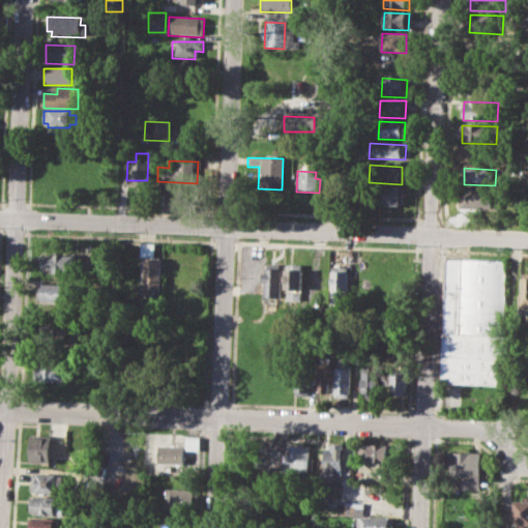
[(368,186),(402,187),(401,206),(367,204),(368,186)]
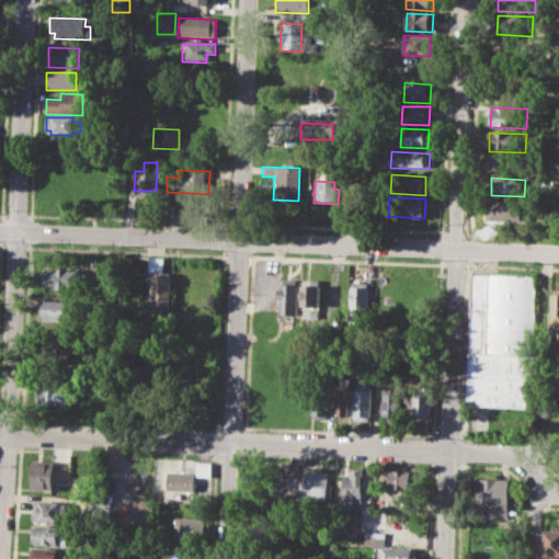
[(489,201),(529,203),(529,221),(488,220),(489,201)]
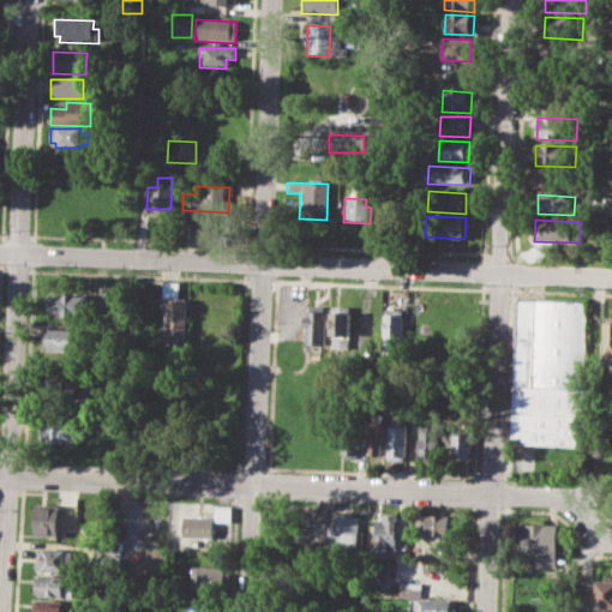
[(161,282),(178,283),(177,300),(186,300),(184,337),(175,337),(174,343),(162,343),(165,299),(160,299),(161,282)]
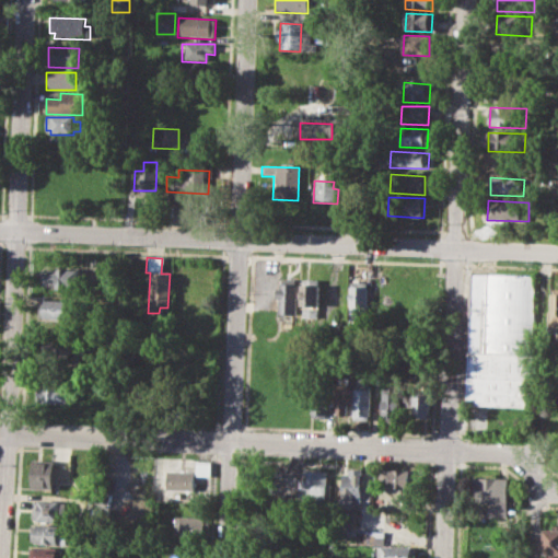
[(45,268),(79,270),(78,285),(69,283),(68,289),(44,288),(44,285),(39,285),(39,271),(45,271),(45,268)]
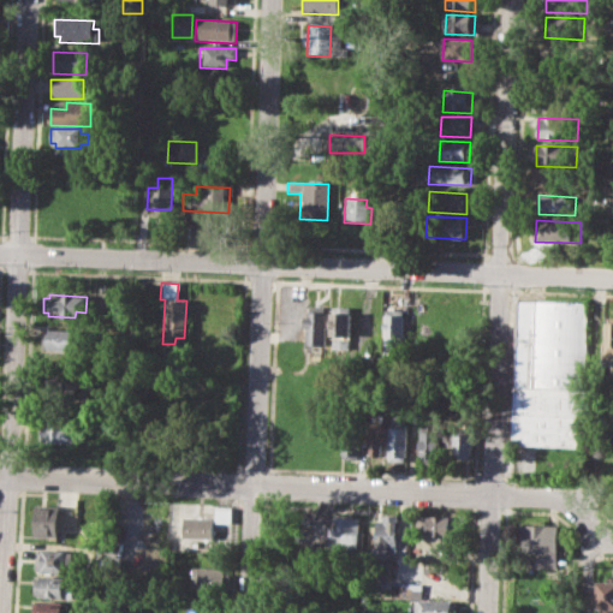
[(517,301),(585,303),(578,448),(510,446),(517,301)]
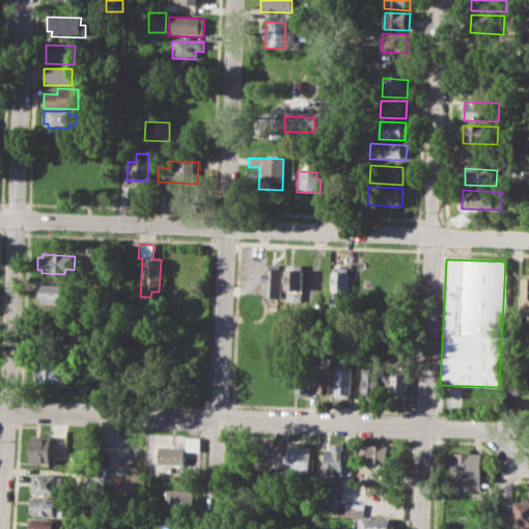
[(266,266),(281,266),(280,300),(276,299),(275,312),(266,312),(266,299),(262,299),(262,270),(266,270),(266,266)]
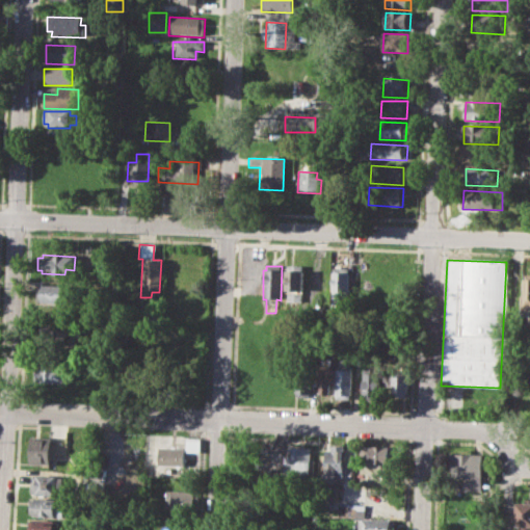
[(287,267),(286,303),(301,303),(302,267),(287,267)]
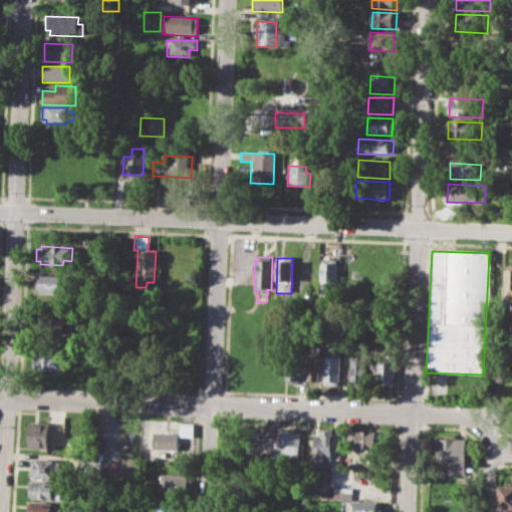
[(319,259),(335,259),(335,289),(324,289),(324,294),(318,294),(319,259)]
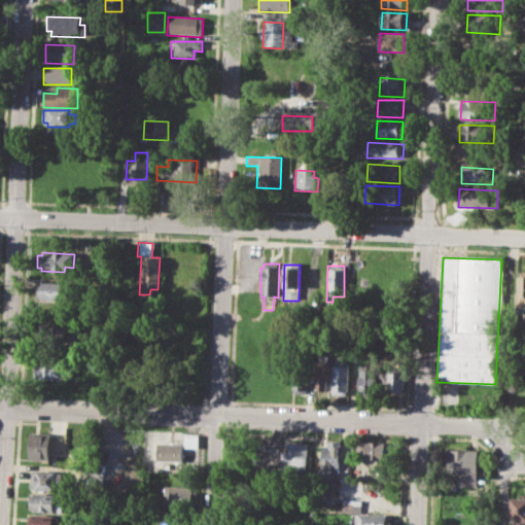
[(518,273),(524,273),(524,314),(514,314),(514,293),(518,293),(518,273)]
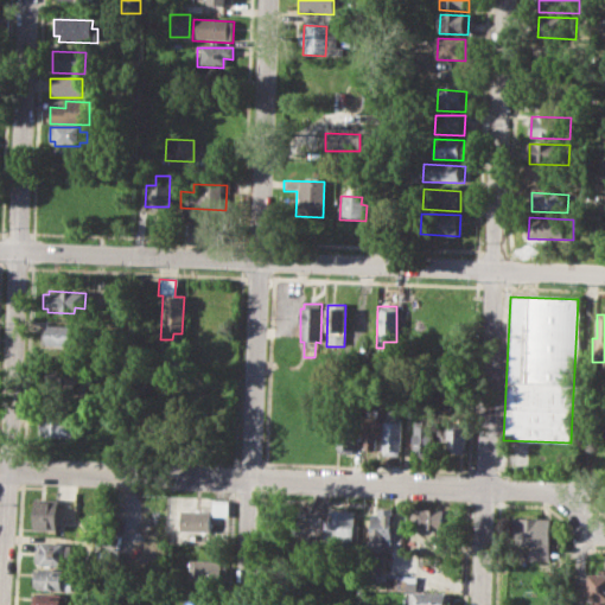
[(40,328),(75,329),(75,348),(39,346),(40,328)]
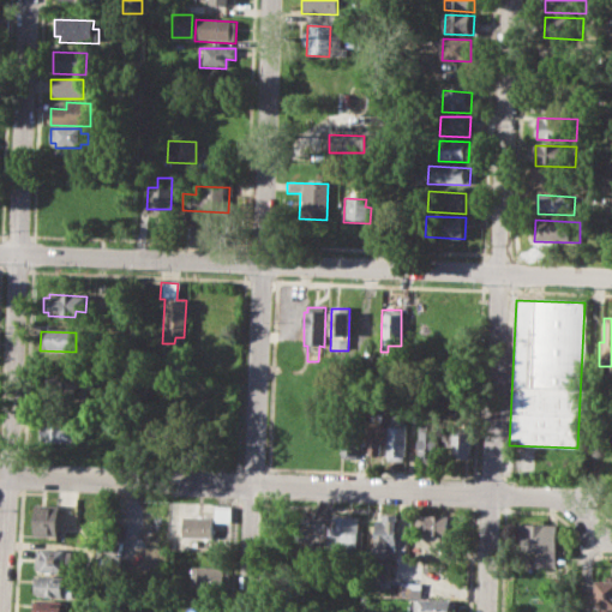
[(387,461),(388,415),(406,415),(405,461),(387,461)]
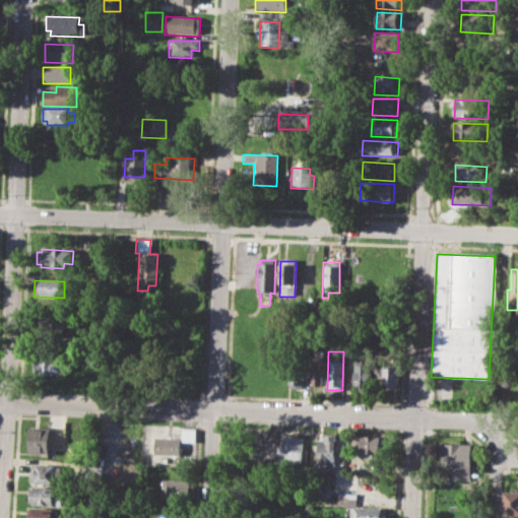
[(311,385),(312,377),(307,377),(307,354),(326,354),(326,377),(321,377),(321,385),(311,385)]
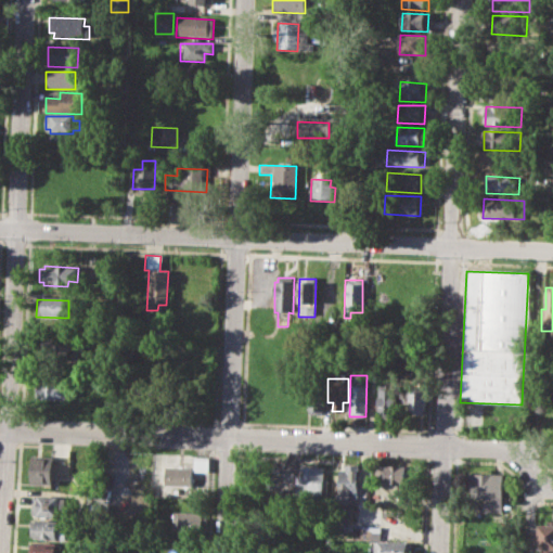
[(35,383),(60,384),(60,388),(66,388),(65,400),(35,399),(35,383)]
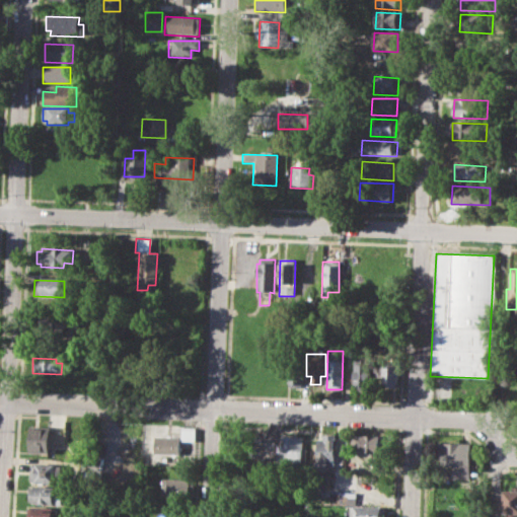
[(286,386),(287,358),(303,359),(302,387),(286,386)]
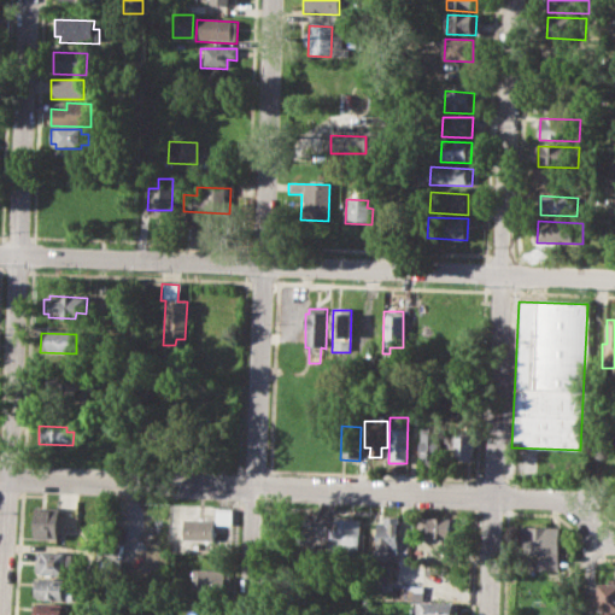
[(444,449),(445,428),(472,428),(470,462),(452,462),(452,449),(444,449)]
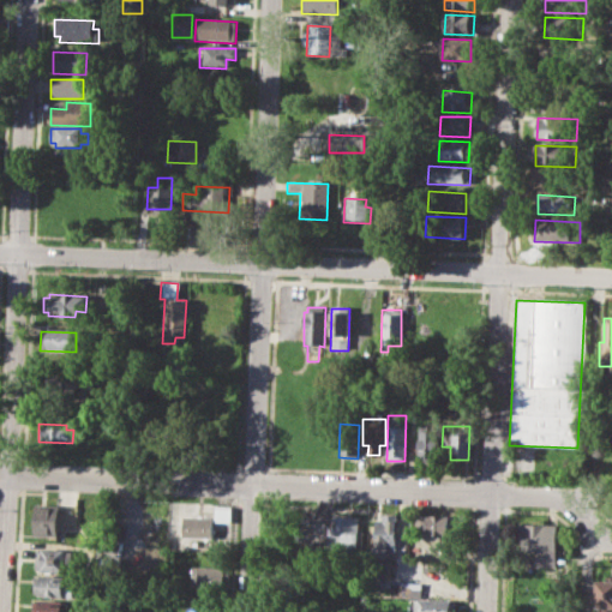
[(418,461),(418,427),(437,427),(436,461),(418,461)]
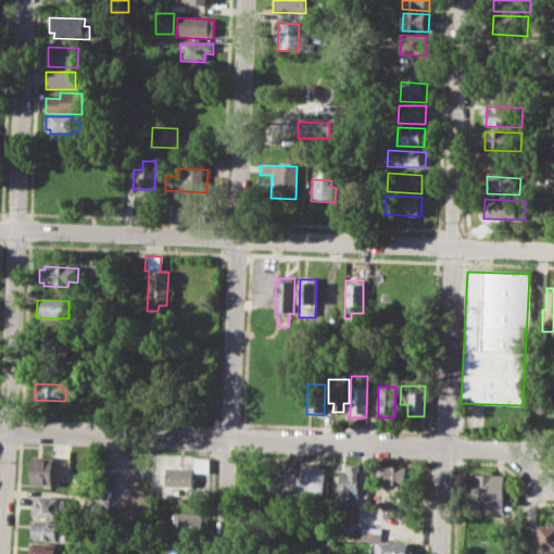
[(32,458),(53,460),(52,465),(67,466),(66,480),(52,479),(52,488),(29,487),(32,458)]
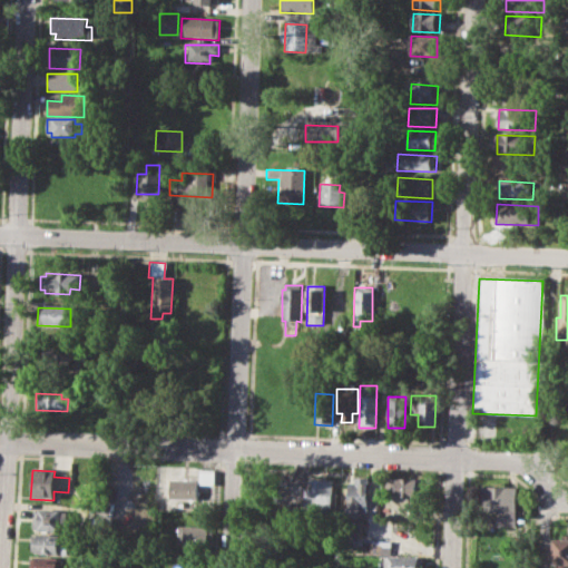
[(113,472),(128,473),(128,480),(133,480),(133,503),(108,503),(108,479),(113,479),(113,472)]
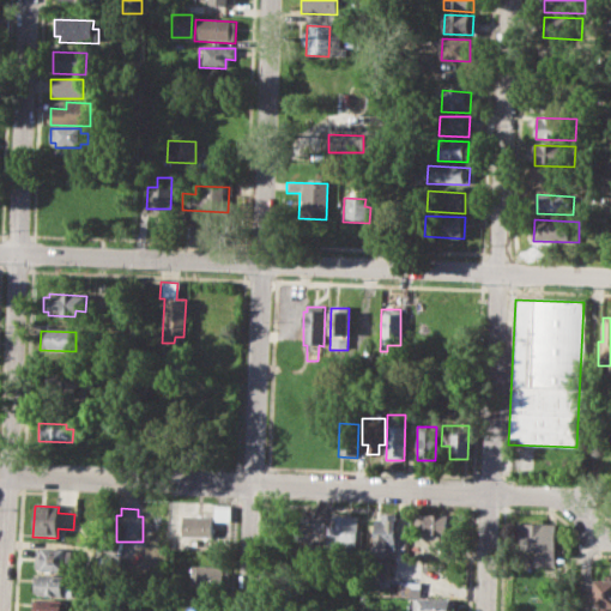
[(374,520),(381,521),(381,514),(399,515),(397,549),(373,548),(374,520)]
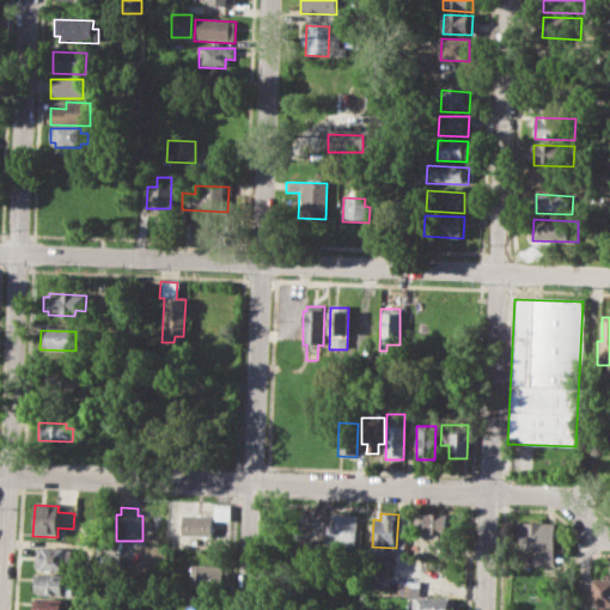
[(180,514),(209,516),(208,537),(178,536),(180,514)]
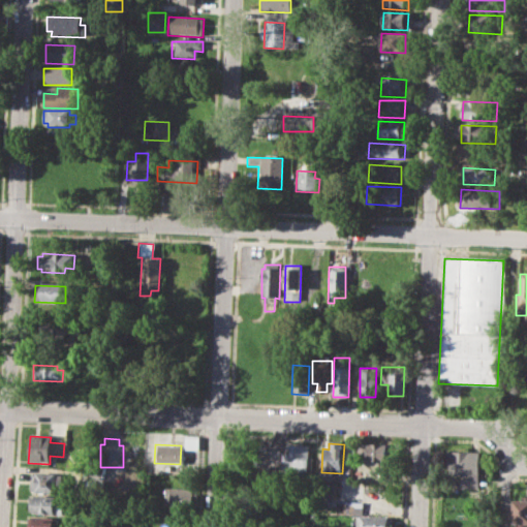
[(367,444),(392,446),(391,463),(366,461),(367,444)]
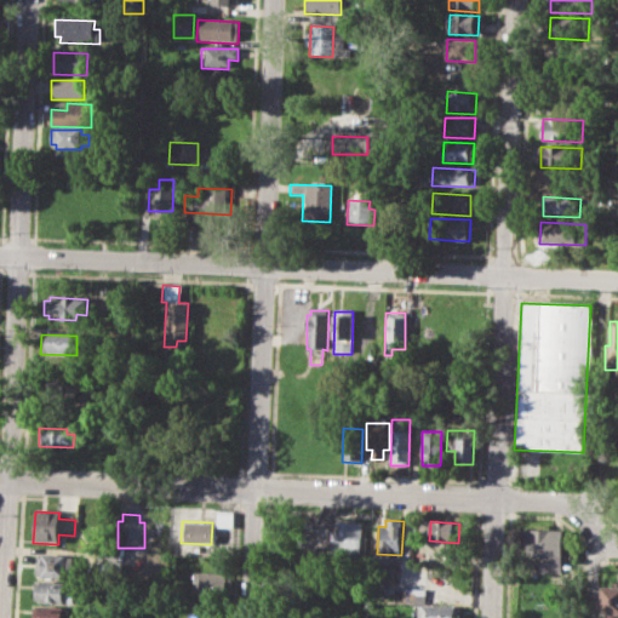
[(337,522),(362,524),(361,554),(336,553),(337,522)]
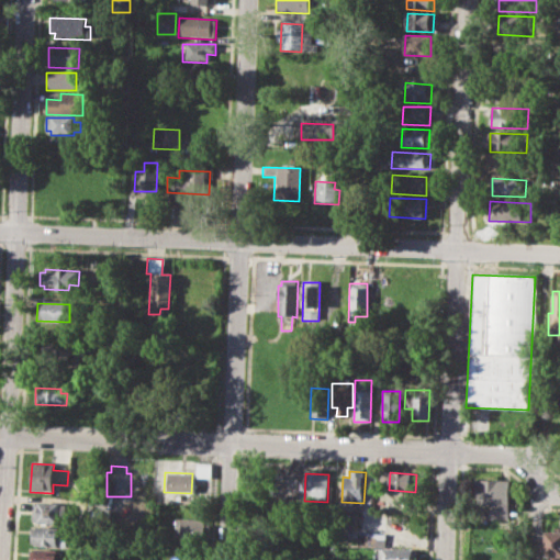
[(474,481),(510,481),(508,522),(490,521),(490,510),(496,510),(496,505),(473,505),(474,481)]
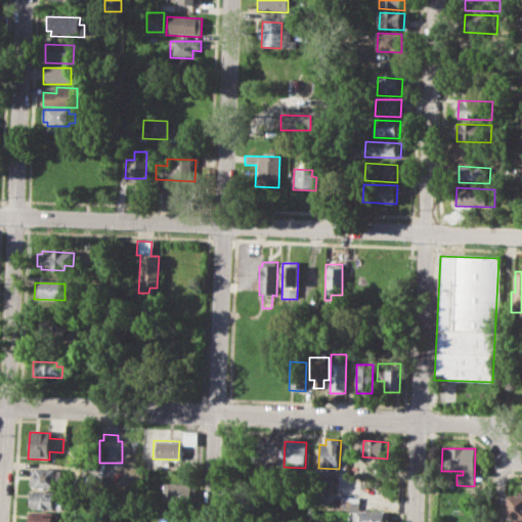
[(32,470),(61,472),(60,489),(30,487),(32,470)]
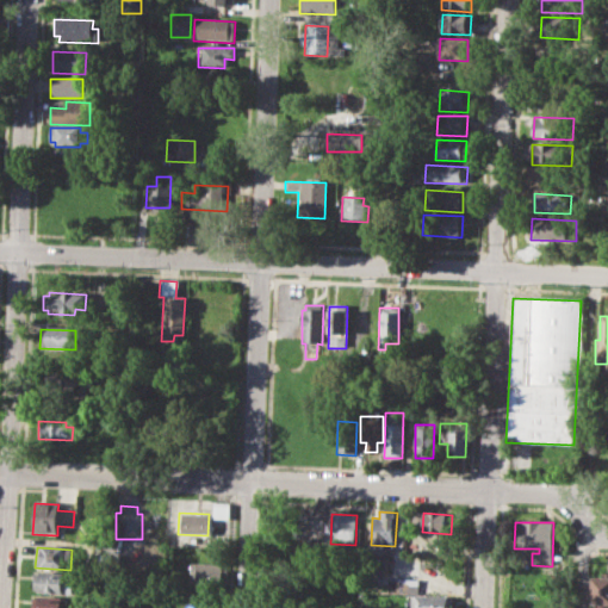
[(188,564),(222,565),(221,589),(193,588),(194,575),(187,575),(188,564)]
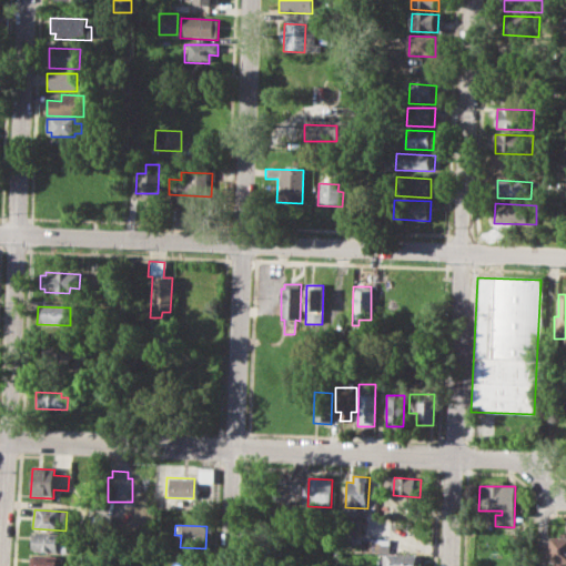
[(31,534),(63,536),(63,543),(69,544),(69,554),(30,552),(31,534)]
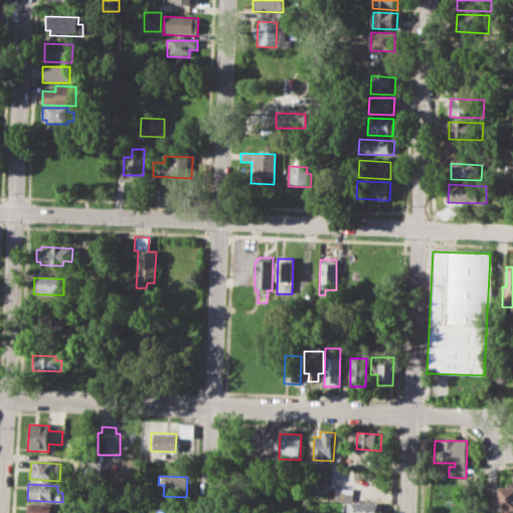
[(499,487),(512,487),(512,512),(503,512),(503,511),(498,510),(499,487)]
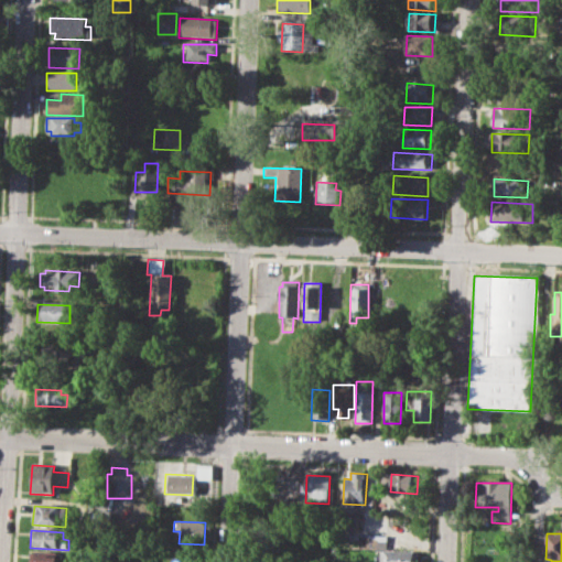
[(368,539),(384,540),(382,549),(368,548),(368,539)]
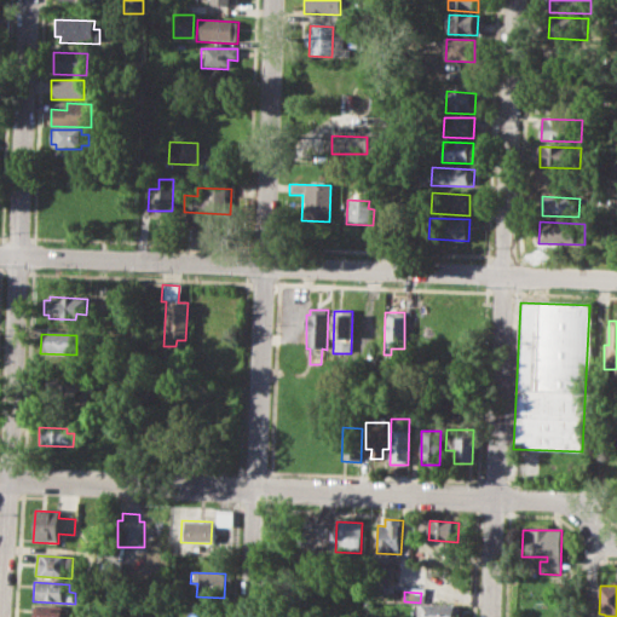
[(414,616),(415,605),(459,607),(457,616),(414,616)]
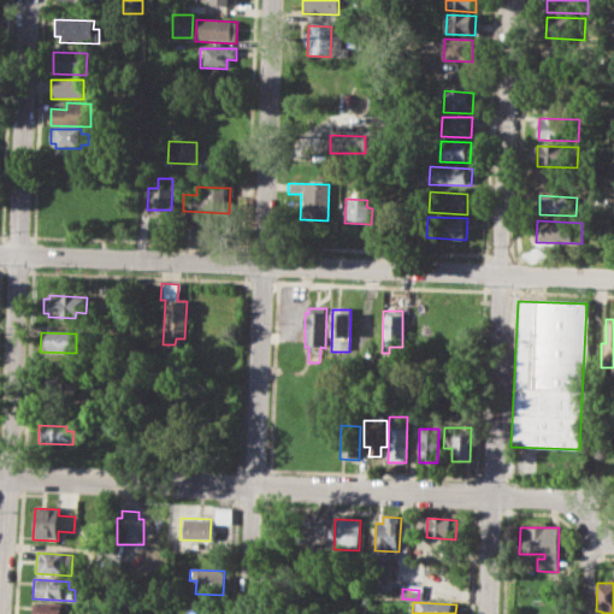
[(30,613),(31,603),(68,606),(66,613),(30,613)]
